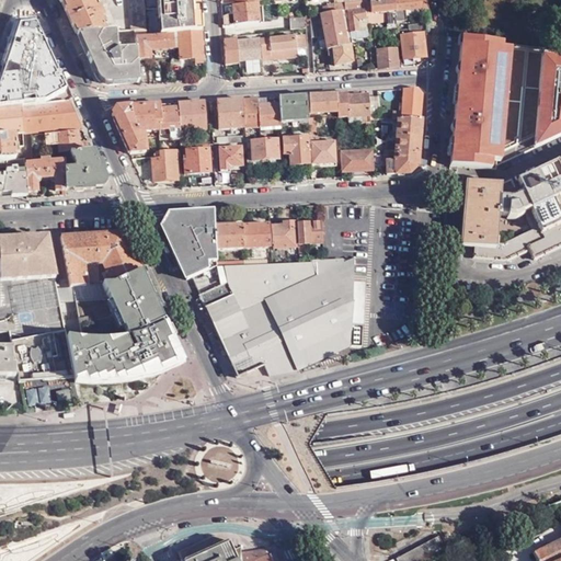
[(67,0),(63,2),(77,33),(107,31),(93,0),(67,0)]
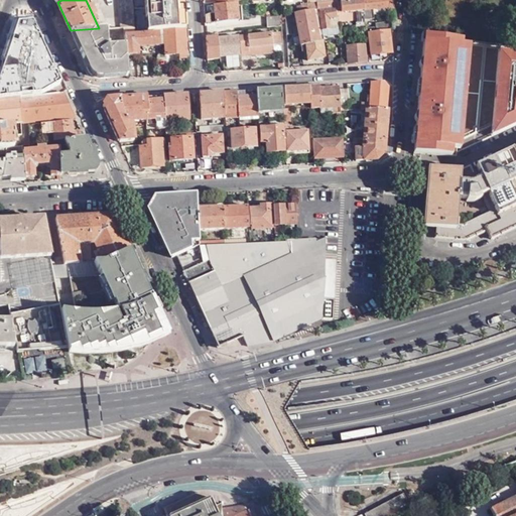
[(117,0),(120,27),(124,27),(133,27),(130,0),(117,0)]
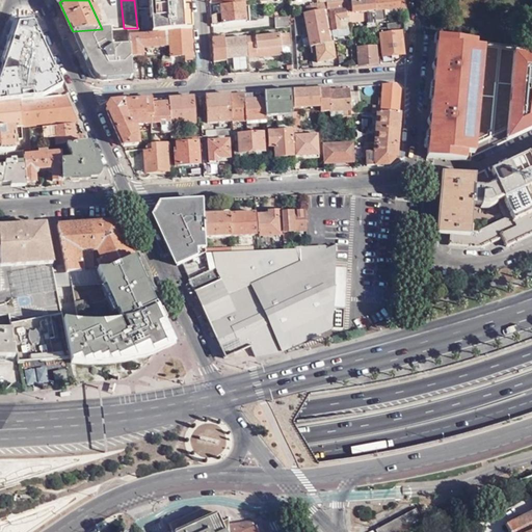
[(191,29),(189,0),(148,0),(150,32),(162,31),(191,29)]
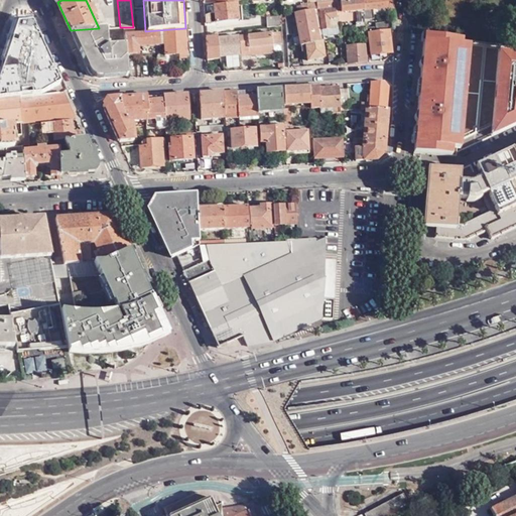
[(365,20),(373,19),(373,14),(393,12),(393,8),(392,0),(368,0),(363,1),(365,20)]
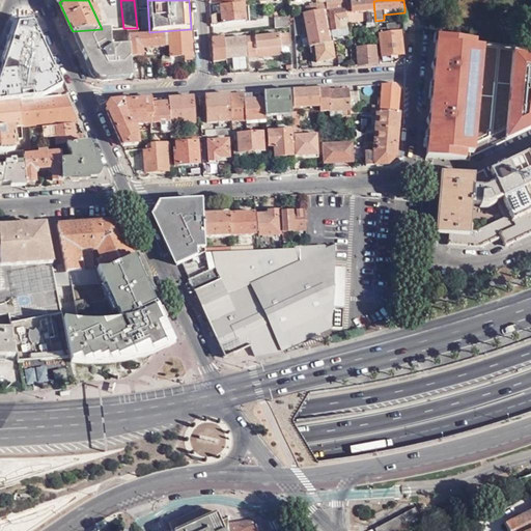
[(347,3),(347,1),(340,2),(327,3),(328,9),(332,30),(348,29),(348,15),(347,3)]
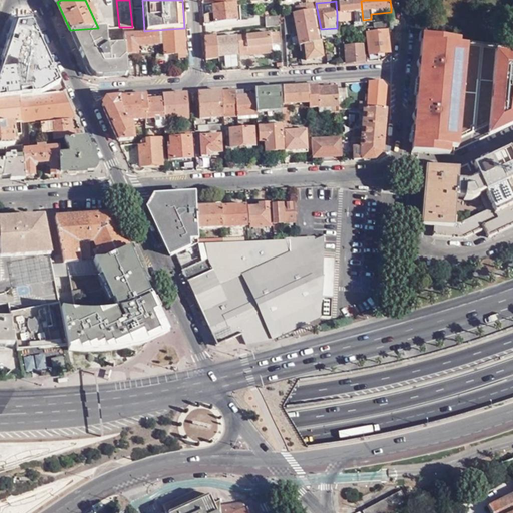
[(337,20),(354,19),(354,27),(348,28),(349,33),(358,32),(362,32),(362,24),(362,20),(360,1),(336,3),(337,14),(337,20)]
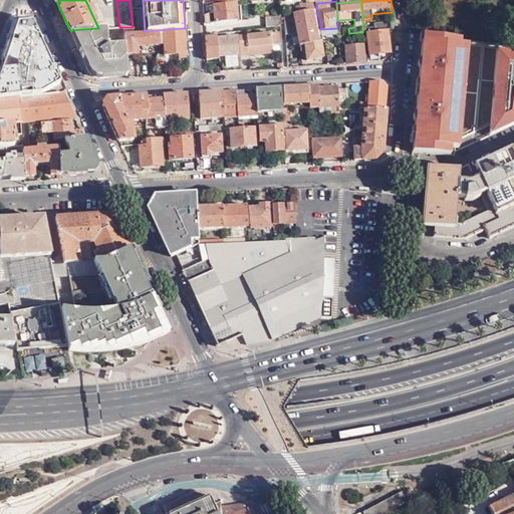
[(213,10),(214,24),(238,22),(236,4),(206,7),(207,11),(213,10)]
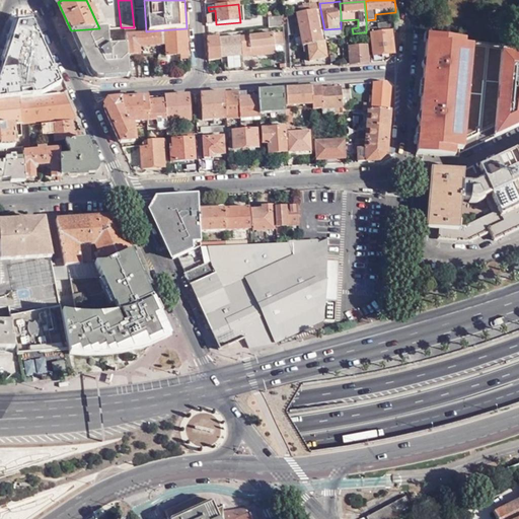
[(298,14),(304,45),(322,42),(315,10),(298,14)]
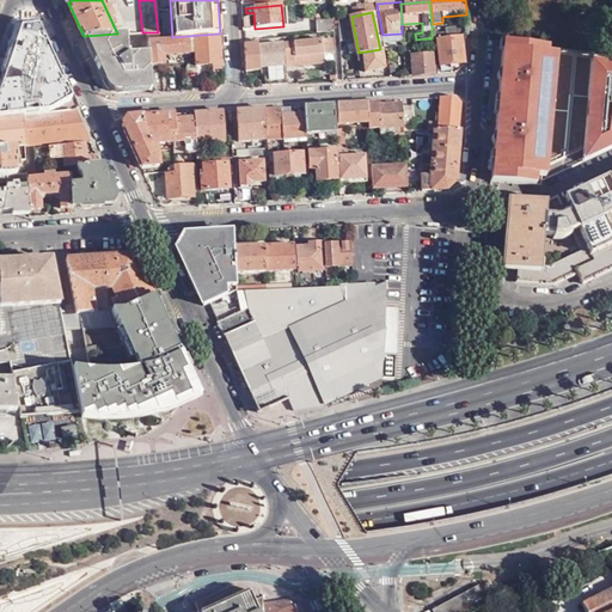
[(337,16),(340,41),(348,41),(346,14),(337,16)]
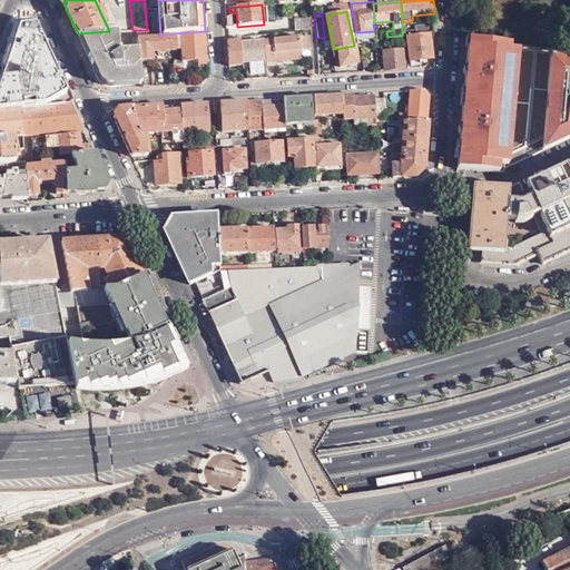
[(294,30),(311,29),(311,18),(293,20),(294,30)]
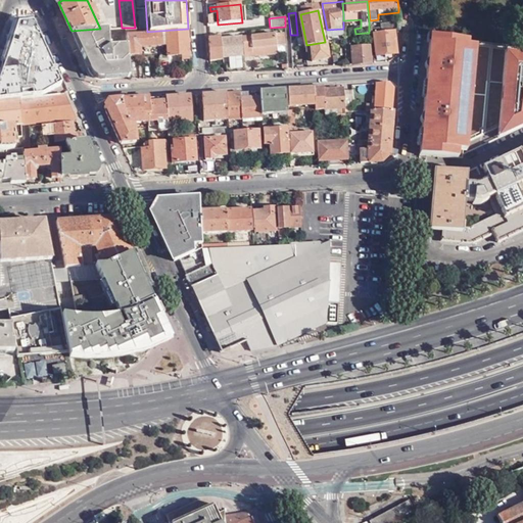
[(373,32),(376,32),(384,31),(394,30),(399,30),(398,22),(398,21),(379,24),(379,28),(372,28),(372,25),(370,25),(371,32),(373,32)]
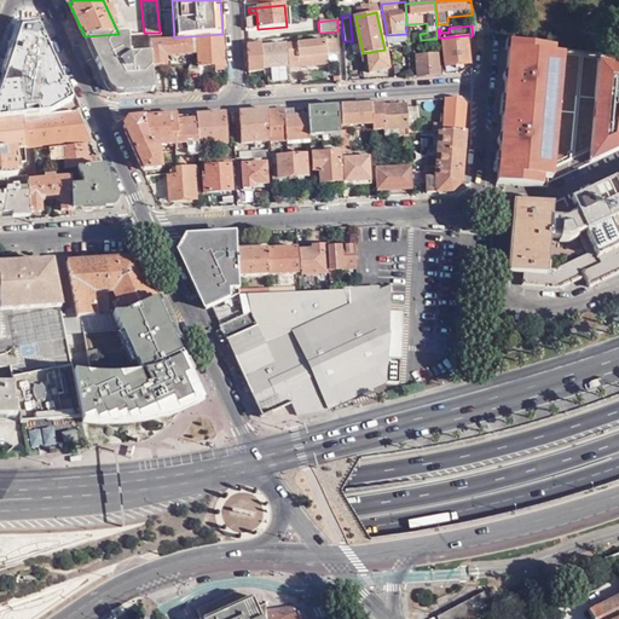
[(160,41),(160,33),(149,33),(150,55),(151,69),(161,69),(165,65),(165,58),(190,57),(189,40),(160,41)]
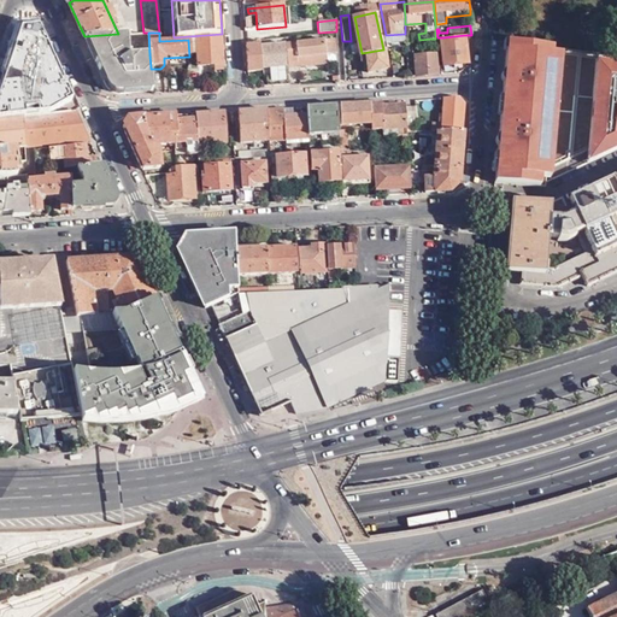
[(151,69),(150,54),(129,56),(127,34),(118,34),(84,36),(110,93),(113,95),(152,93),(151,69)]
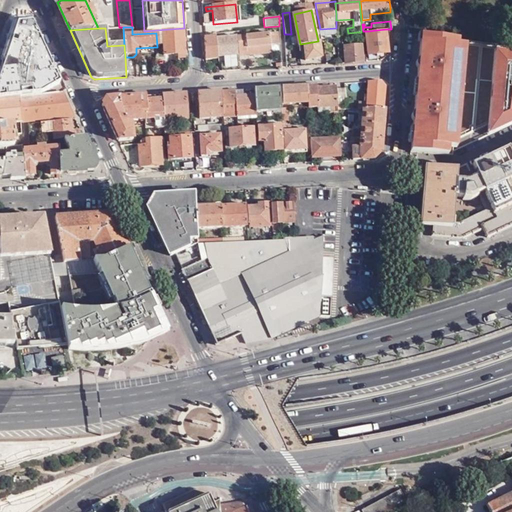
[(187,66),(184,28),(156,30),(156,33),(157,47),(157,50),(164,50),(164,56),(171,55),(172,67),(187,66)]
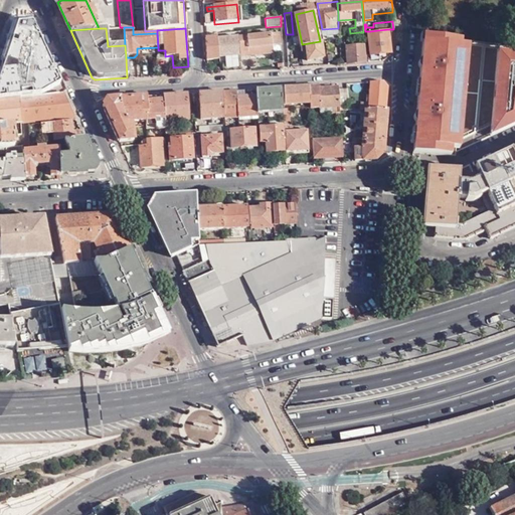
[(388,29),(378,30),(370,31),(372,55),(390,54),(388,29)]
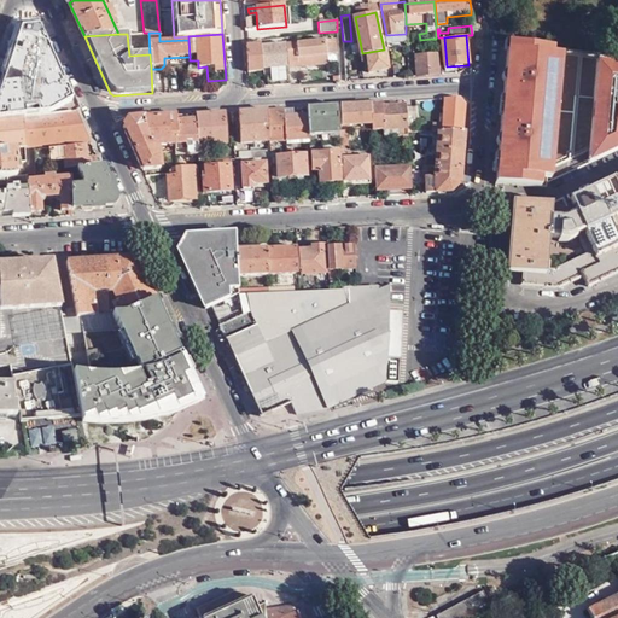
[(299,60),(301,65),(328,64),(327,53),(326,40),(287,45),(290,60),(299,60)]
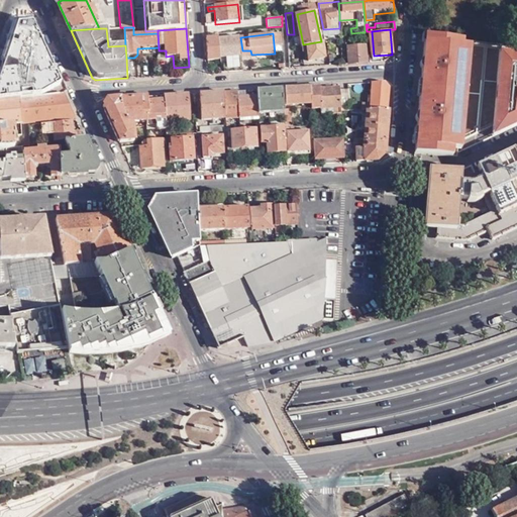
[(273,33),(274,44),(282,44),(281,33),(273,33)]
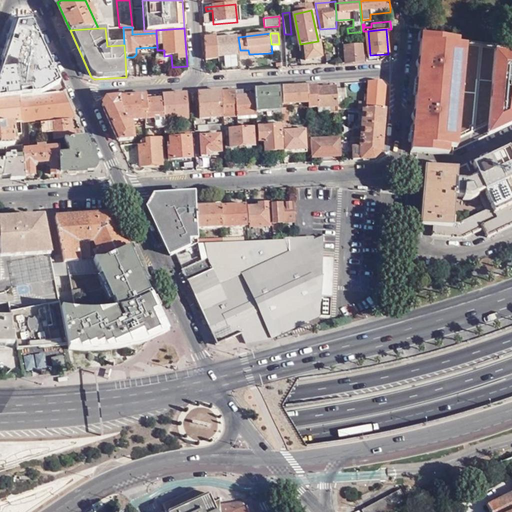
[(216,34),(203,36),(206,61),(219,59),(219,58),(217,40),(216,34)]
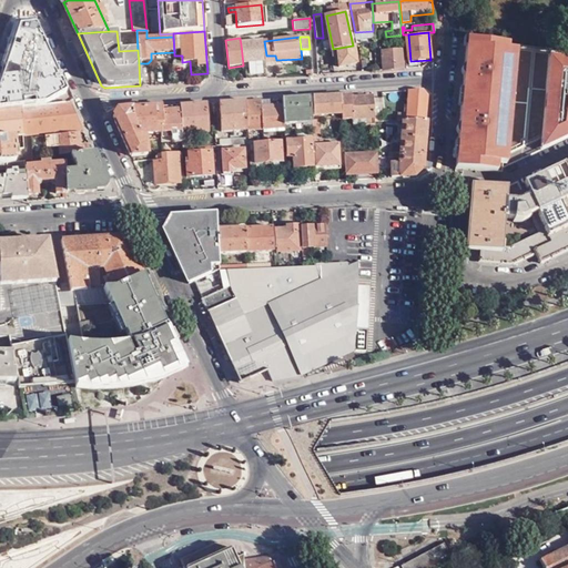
[(508,164),(508,155),(517,49),(508,48),(508,43),(467,38),(457,170),(498,173),(499,164),(508,164)]
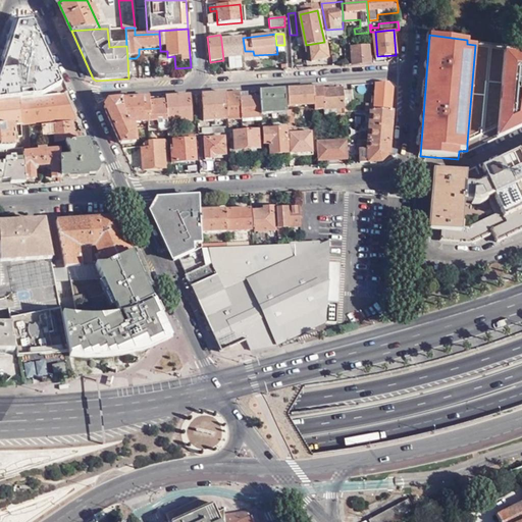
[(221,41),(223,59),(243,56),(242,38),(221,41)]
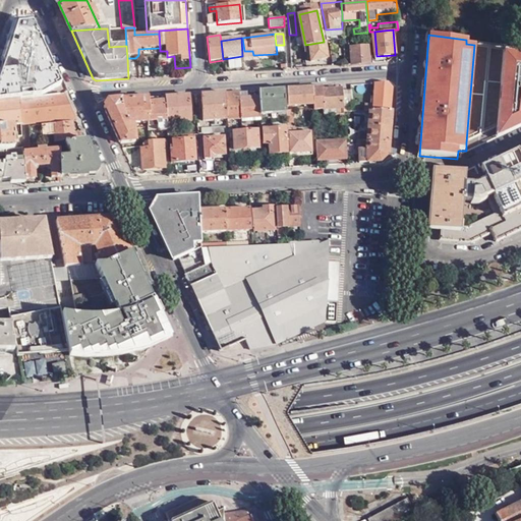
[(305,45),(306,52),(310,52),(311,60),(329,58),(326,42),(324,42),(305,45)]
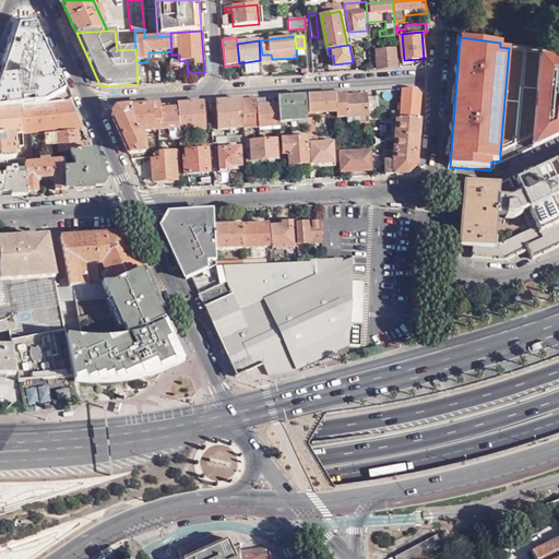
[(376,46),(378,69),(399,68),(397,49),(381,49),(381,45),(376,46)]
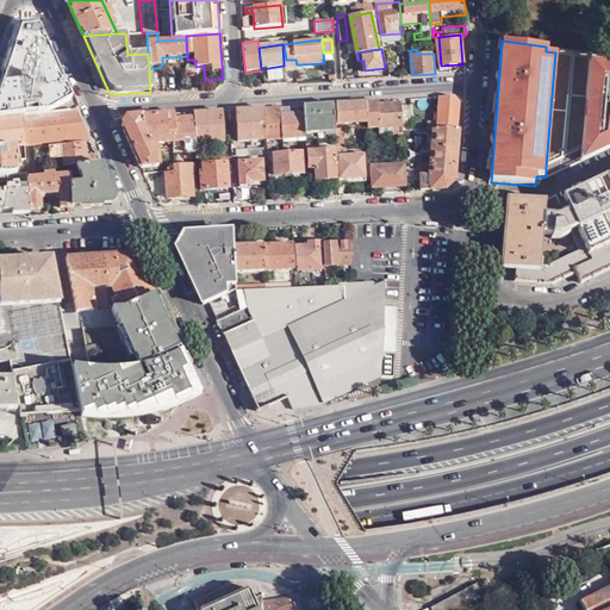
[(546,167),(583,149),(590,61),(590,57),(555,53),(546,167)]
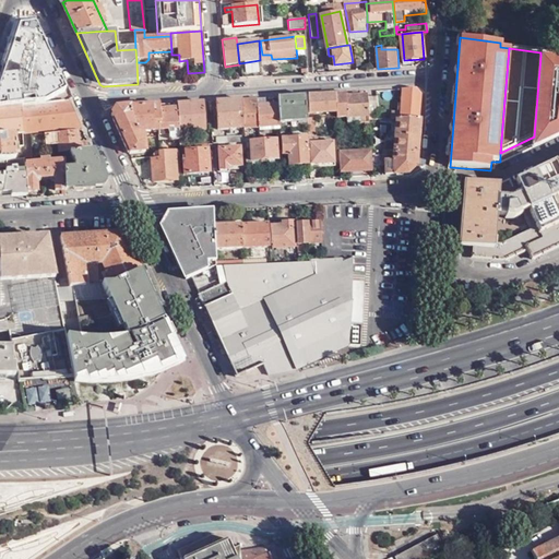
[(558,58),(540,56),(534,137),(534,146),(558,134),(558,58)]
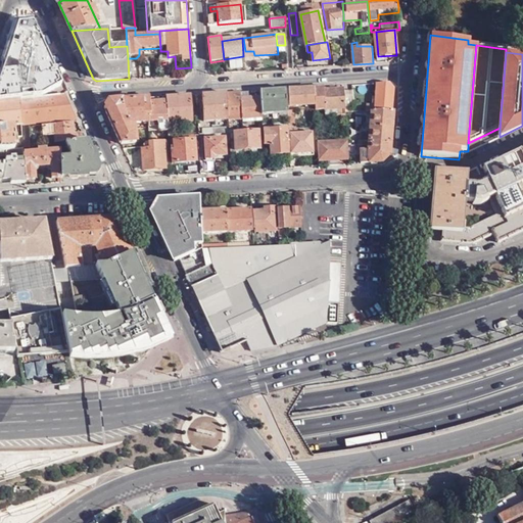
[(228,70),(237,69),(237,73),(246,72),(244,56),(243,56),(224,59),(224,60),(225,64),(227,63),(228,70)]
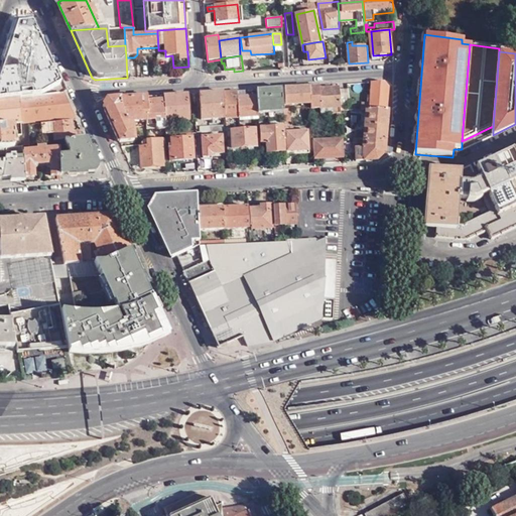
[(63,94),(48,60),(36,62),(32,62),(19,63),(21,77),(13,80),(13,83),(5,84),(5,100),(19,98),(63,94)]
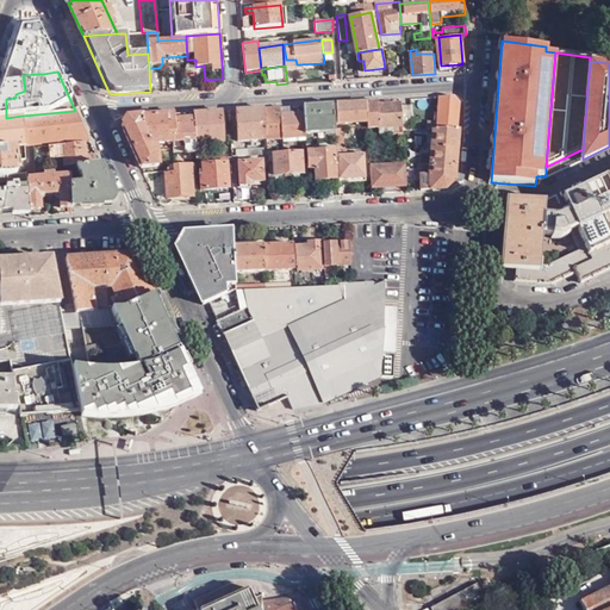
[(453,97),(440,97),(440,131),(458,130),(460,103),(453,97)]
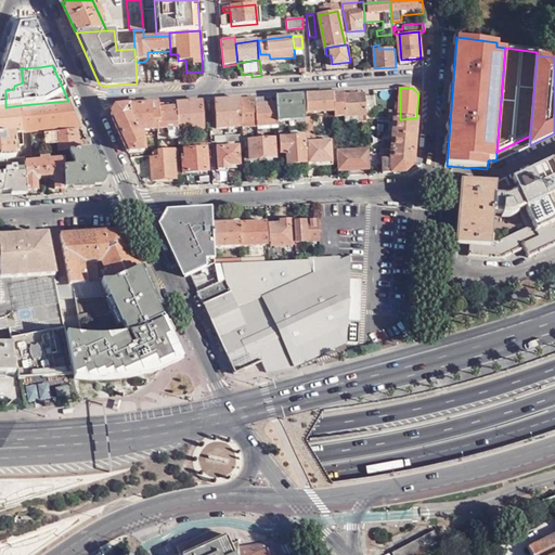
[(363,91),(332,92),(333,112),(333,117),(343,117),(343,123),(357,124),(357,116),(360,116),(361,131),(365,131),(364,120),(364,113),(363,97),(363,91)]
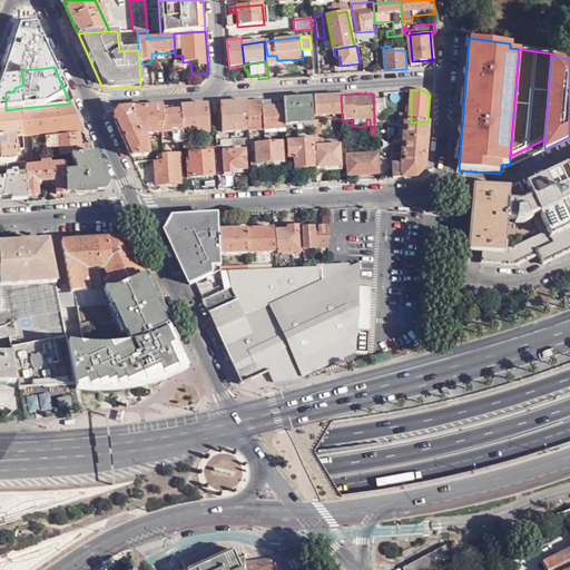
[(341,95),(310,97),(311,116),(342,115),(341,95)]
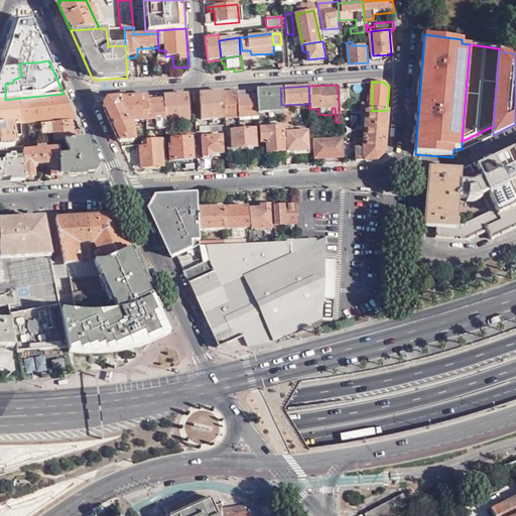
[(280,88),(255,90),(256,96),(256,111),(282,109),(281,105),(280,88)]
